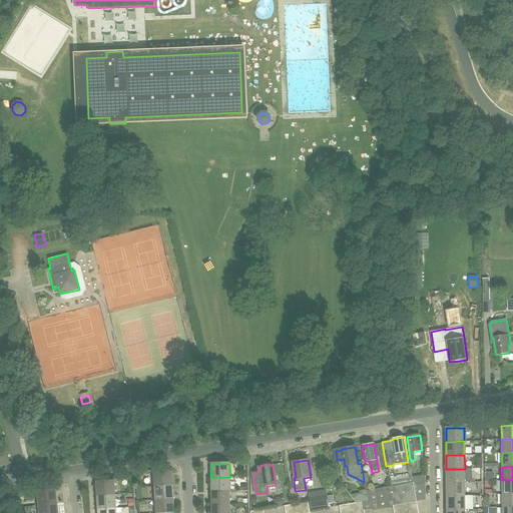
[(447,483),(465,482),(465,469),(446,469),(447,483)]
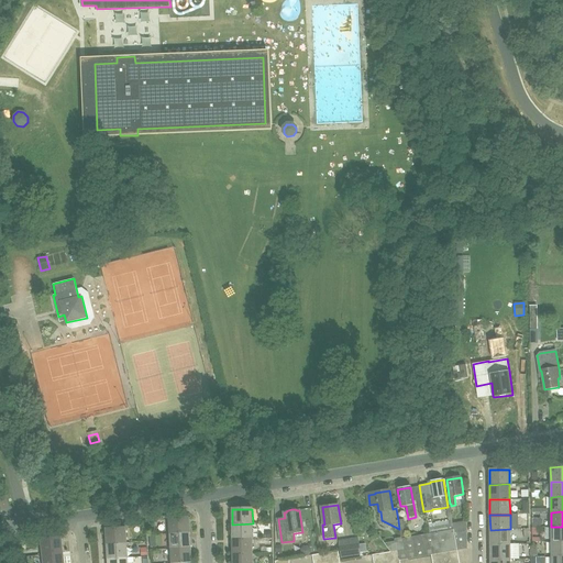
[(170,533),(190,532),(189,517),(169,518),(170,533)]
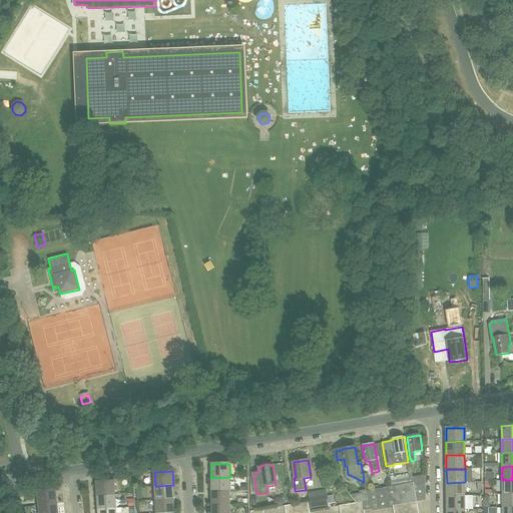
[(366,491),(371,490),(369,473),(363,474),(364,482),(366,490),(366,491)]
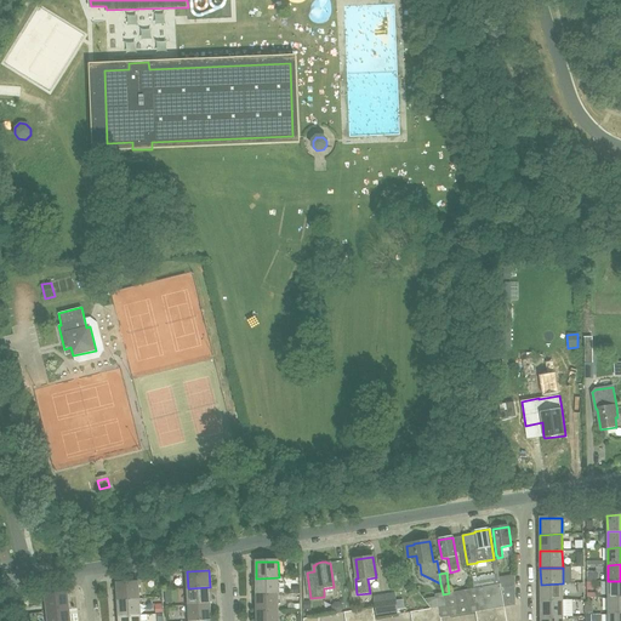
[(474,588),(500,585),(499,574),(494,575),(472,579),(474,588)]
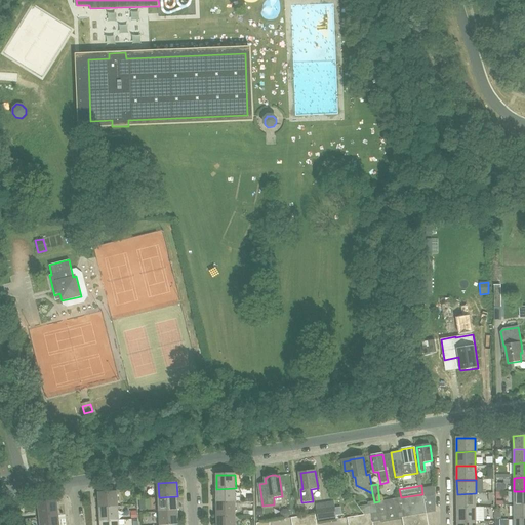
[(216,502),(236,502),(236,488),(216,489),(216,502)]
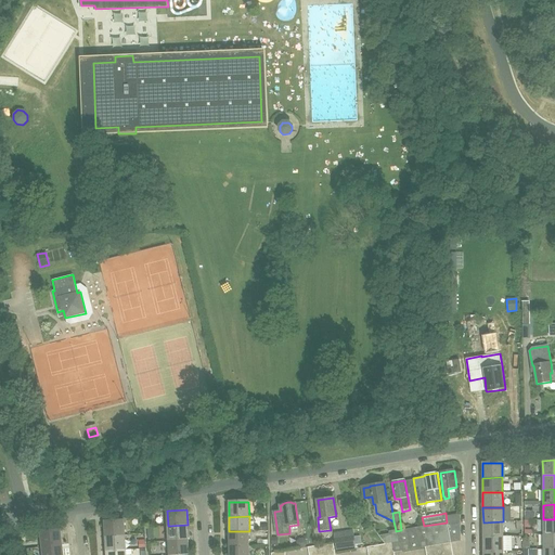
[(543,534),(554,533),(554,519),(543,519),(543,534)]
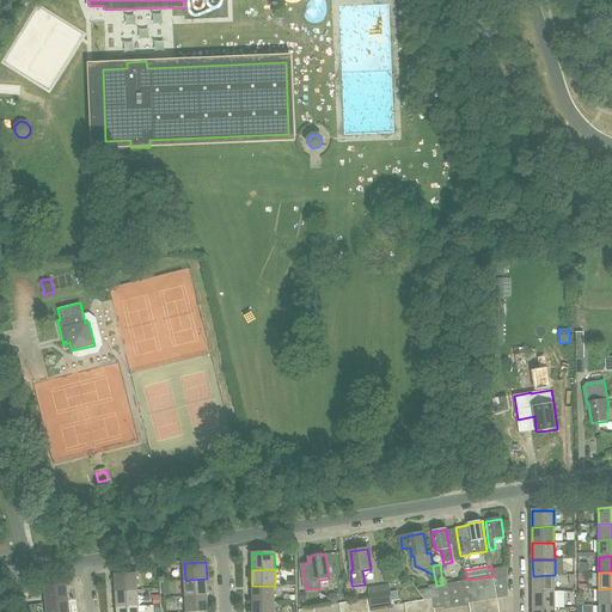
[(116,592),(138,591),(136,574),(115,575),(116,592)]
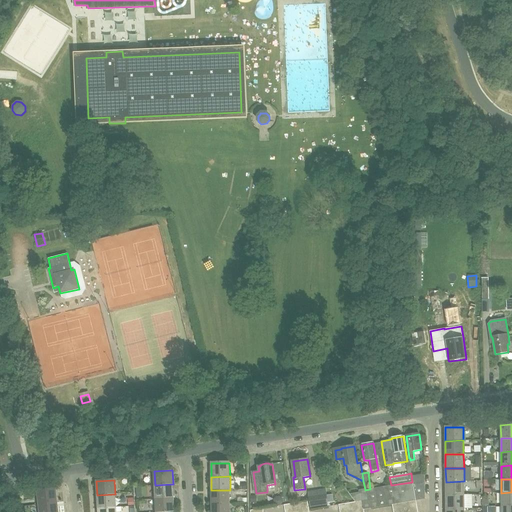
[(412,482),(415,501),(425,499),(424,480),(412,482)]
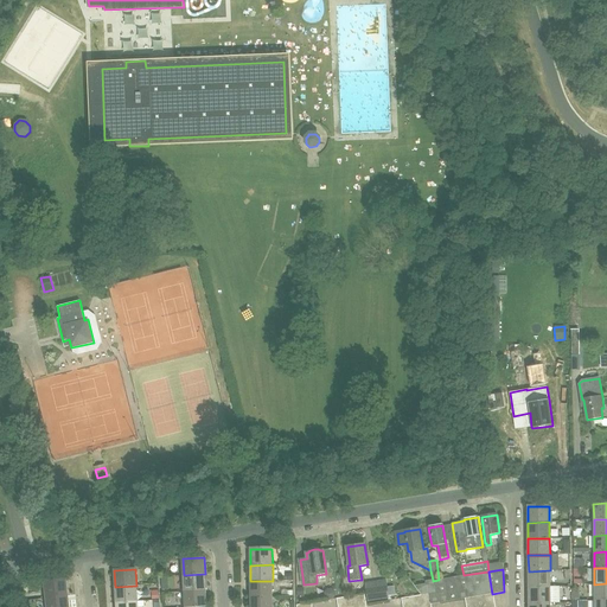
[(529,587),(550,587),(550,570),(529,572),(529,587)]
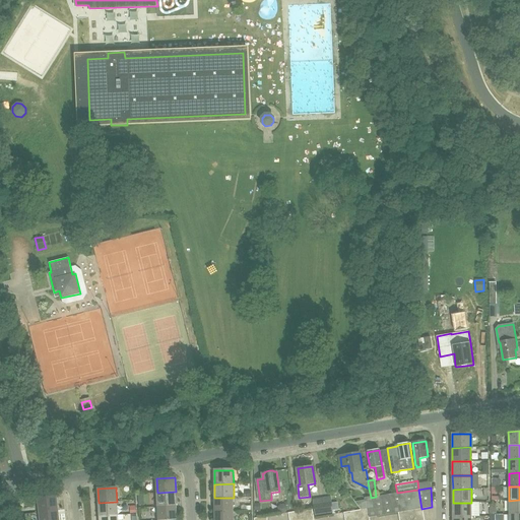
[(410,511),(421,509),(418,490),(397,493),(389,495),(376,497),(371,498),(371,497),(365,498),(365,500),(355,502),(362,510),(368,509),(370,518),(399,513),(410,511)]
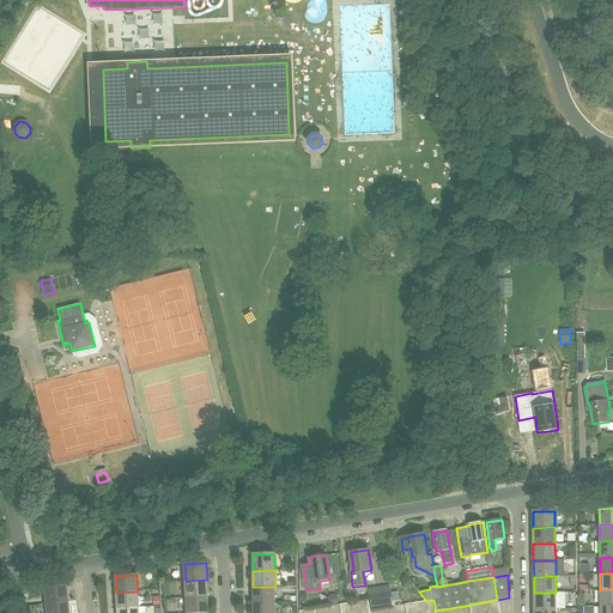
[(186,598),(208,596),(207,580),(186,581),(186,598)]
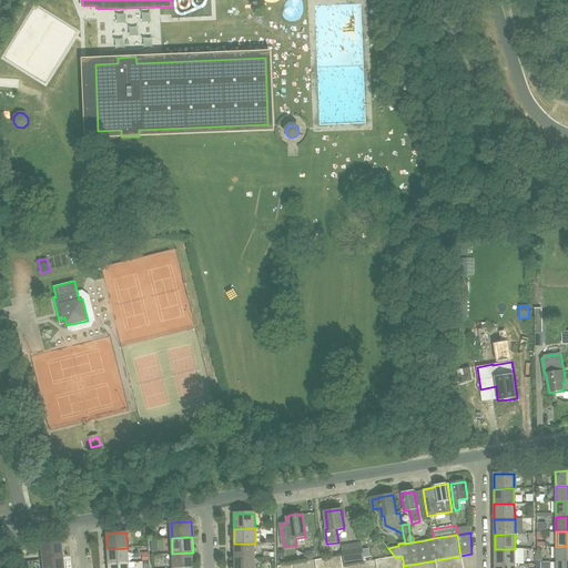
[(43,559),(63,557),(62,541),(42,545),(43,559)]
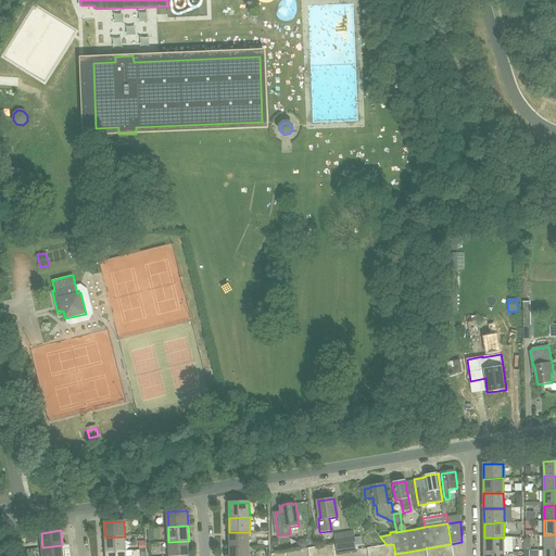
[(230,547),(250,547),(250,532),(229,532),(230,547)]
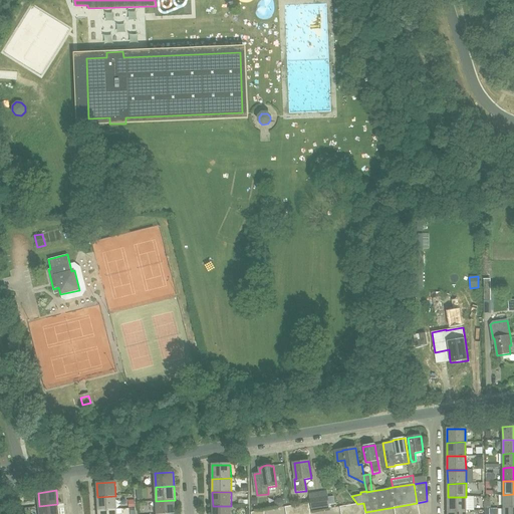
[(504,508),(513,508),(513,494),(503,495),(504,508)]
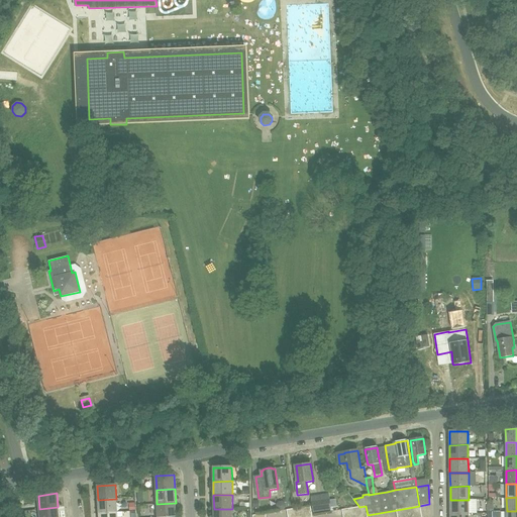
[(312,500),(313,513),(331,510),(330,503),(329,498),(312,500)]
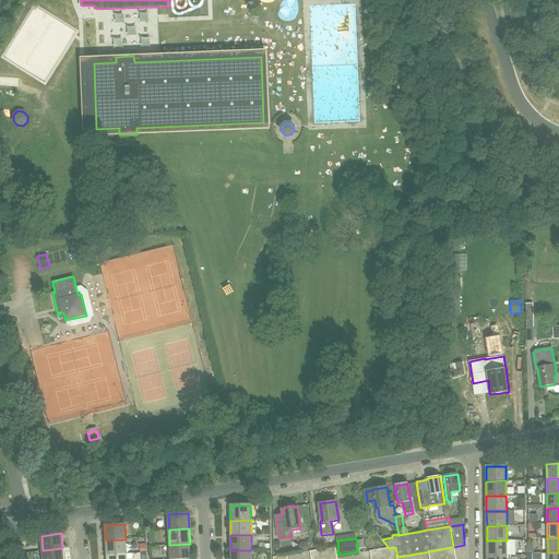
[(107,556),(127,554),(126,539),(106,540),(107,556)]
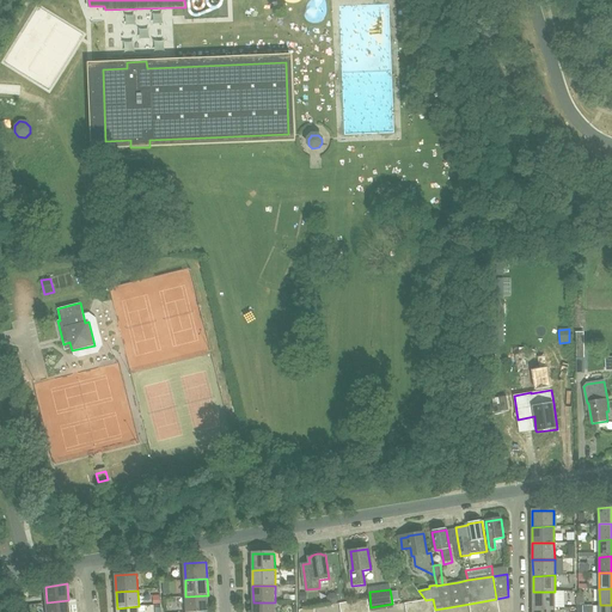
[(533,609),(555,607),(555,592),(533,592),(533,609)]
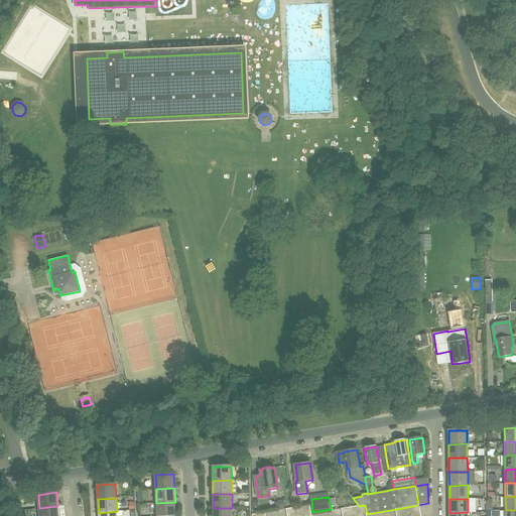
[(157,515),(168,515),(175,515),(175,502),(156,503),(157,515)]
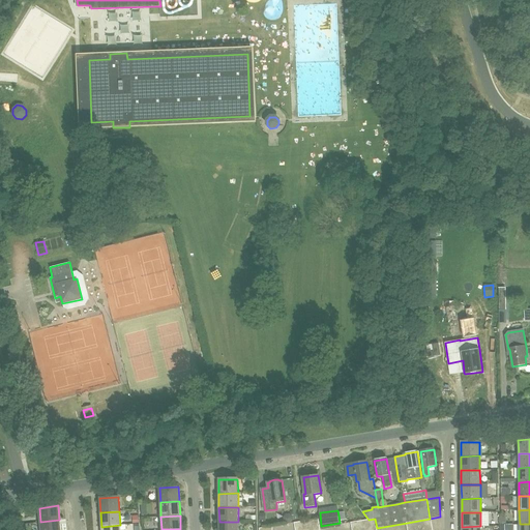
[(306,521),(295,523),(296,529),(307,527),(307,529),(320,529),(318,519),(306,521)]
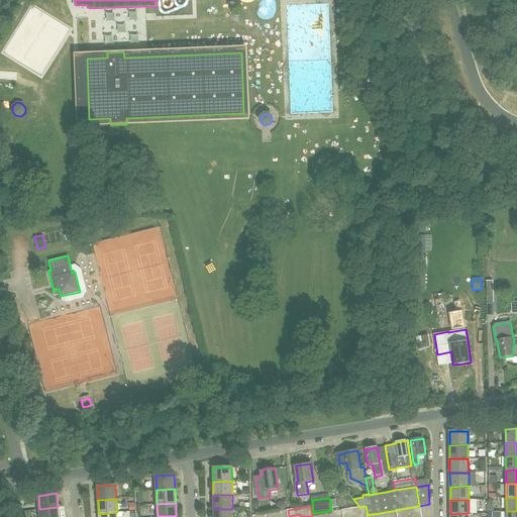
[(353,508),(342,510),(343,516),(355,514),(355,516),(368,516),(368,515),(366,506),(359,507),(353,508)]
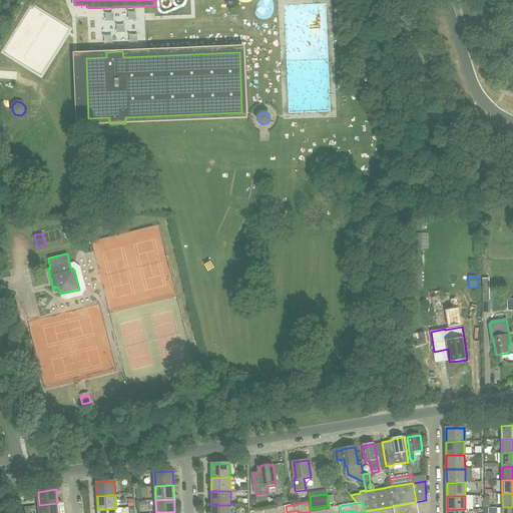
[(416,502),(405,504),(406,510),(418,508),(416,502)]
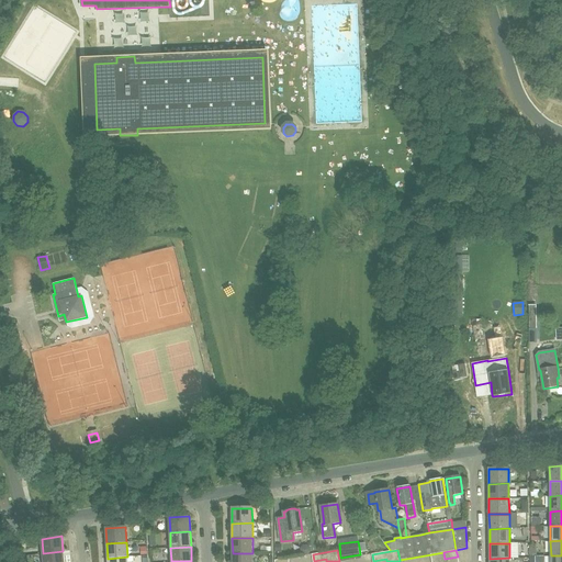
[(64,561),(63,551),(43,553),(44,561),(64,561)]
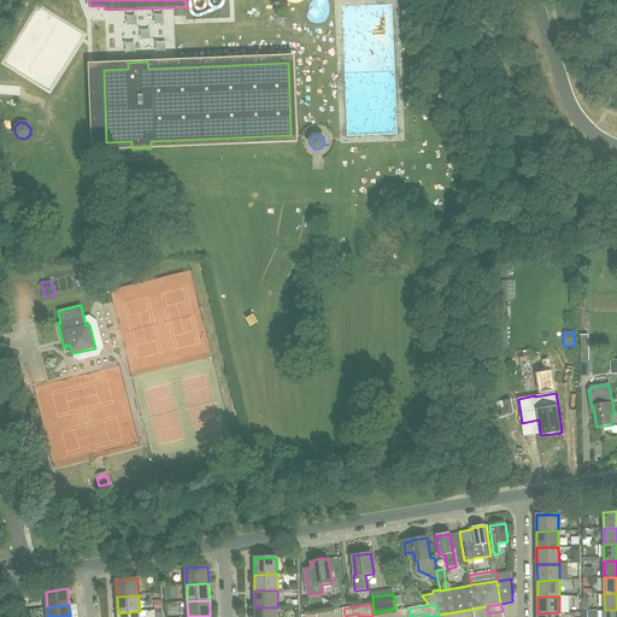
[(487,606),(474,609),(475,616),(486,616),(489,616),(488,613),(487,606)]
